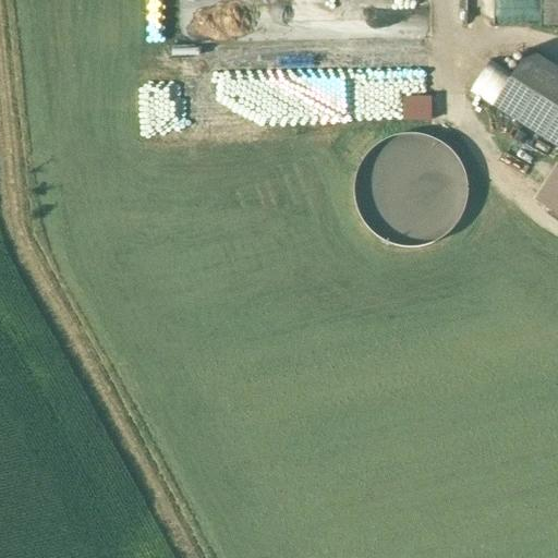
[(557,25),(557,0),(542,0),(542,26),(557,25)]
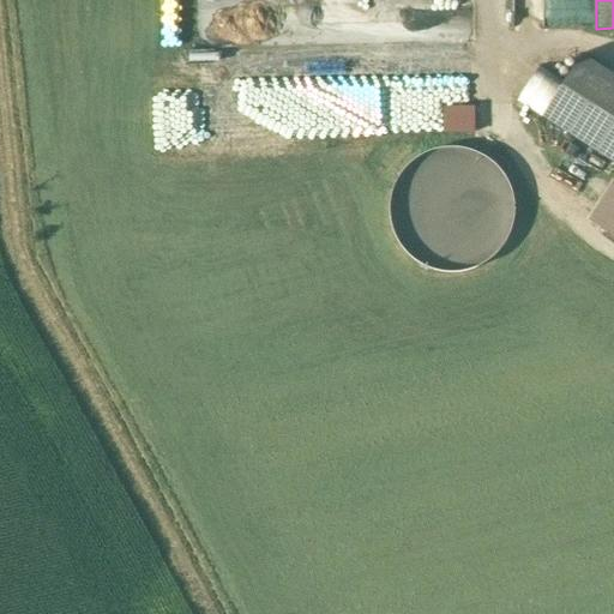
[(455,85),(453,46),(246,55),(247,95),(455,85)]
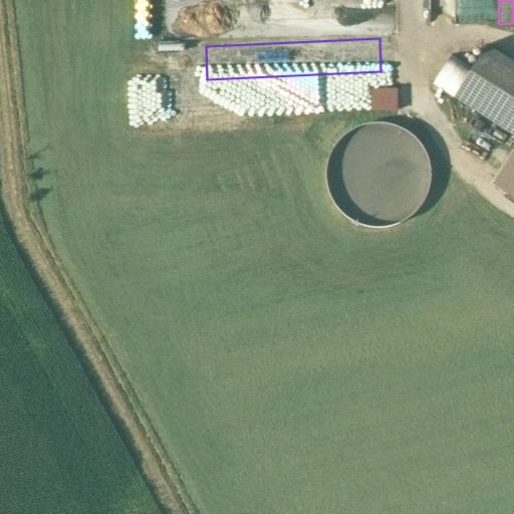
[(513,137),(513,64),(486,46),(454,97),(513,137)]
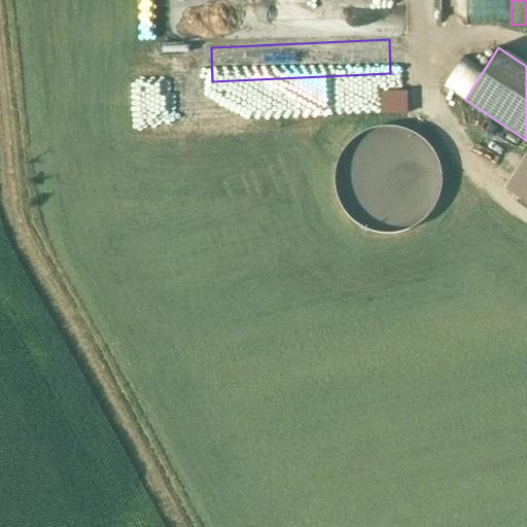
[(440,160),(431,144),(417,133),(400,126),(381,125),(363,130),(348,140),(337,155),(331,174),(332,192),(340,209),(352,223),(367,233),(386,236),(403,234),(420,225),(433,212),(442,197),(444,178),(440,160)]
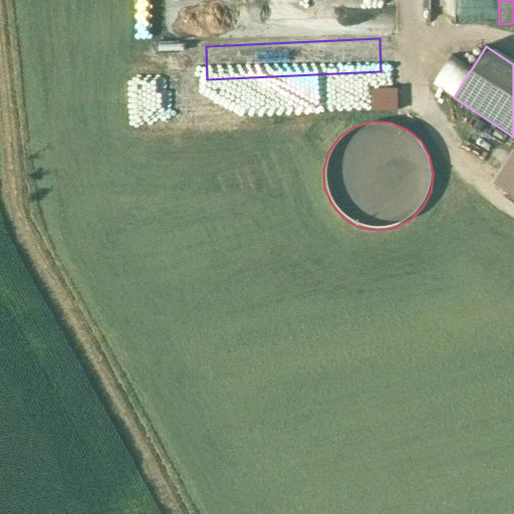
[(513,201),(513,153),(492,187),(513,201)]
